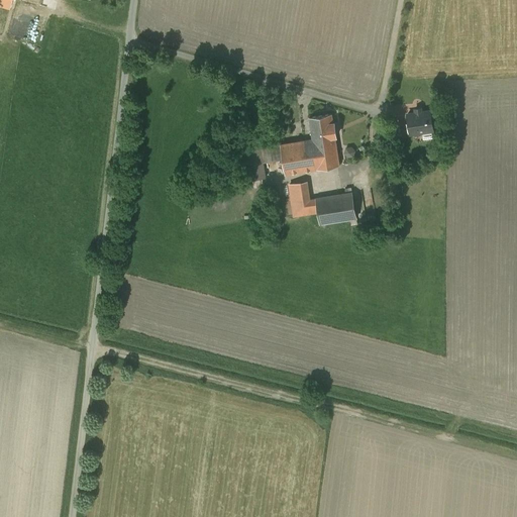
[(10,3),(0,0),(0,6),(9,8),(10,3)]
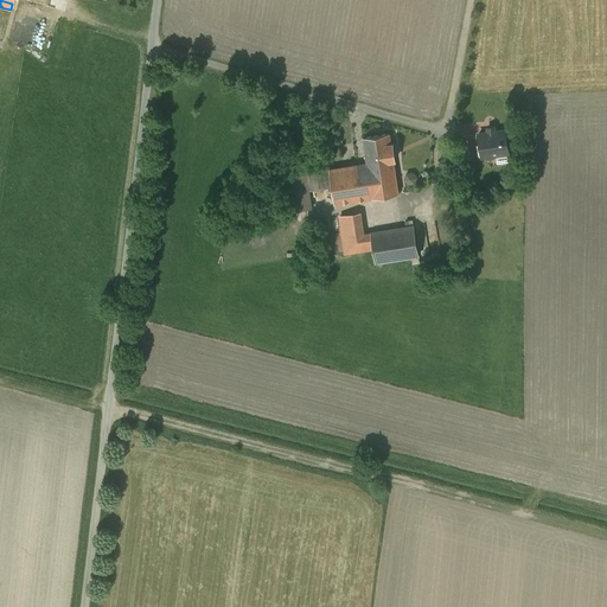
[(29,23),(18,14),(2,34),(5,37),(14,44),(17,39),(29,23)]
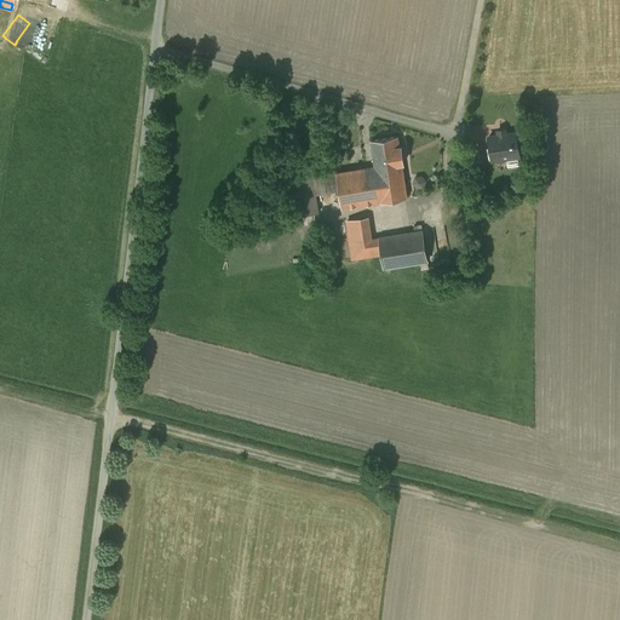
[(516,128),(486,133),(491,162),(521,158),(516,128)]
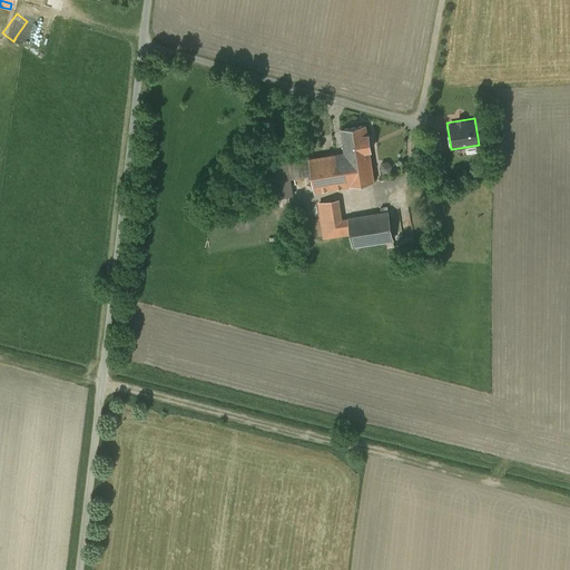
[(345,154),(310,159),(313,176),(315,192),(374,182),(365,126),(341,129),(345,154)]
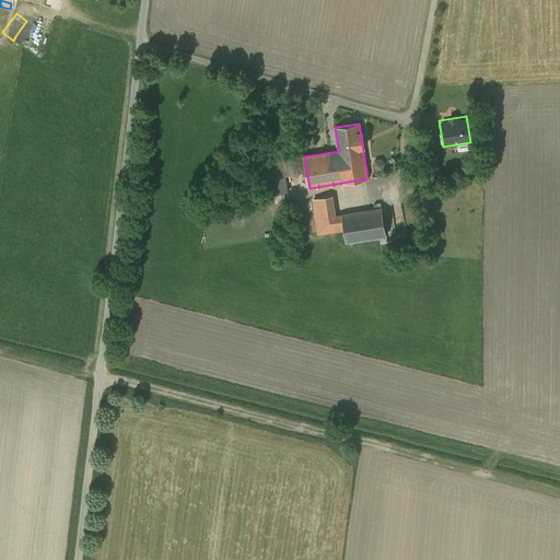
[(307,173),(304,156),(283,160),(286,176),(307,173)]
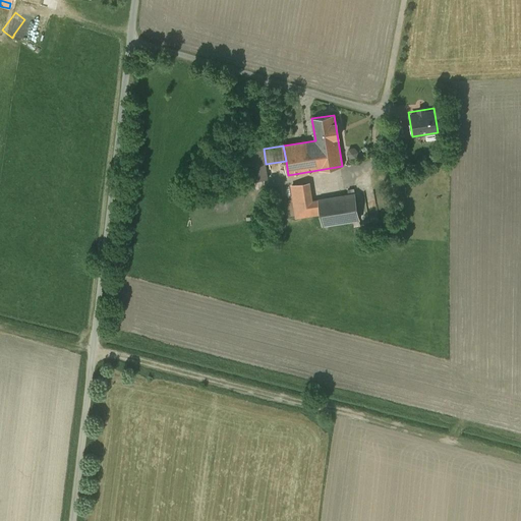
[(351,156),(359,156),(360,148),(352,148),(351,156)]
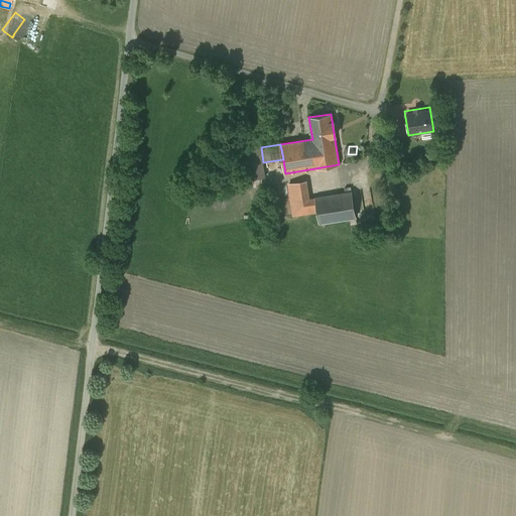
[(263,162),(261,147),(242,150),(247,179),(265,176),(263,162)]
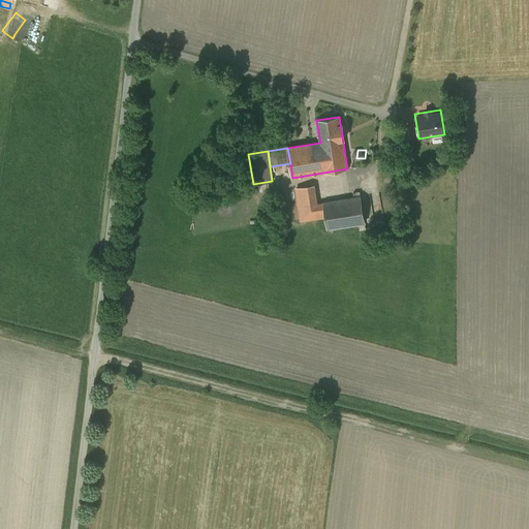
[(308,187),(297,188),(302,220),(325,217),(325,218),(328,229),(359,224),(365,223),(361,196),(311,205),(308,187)]
